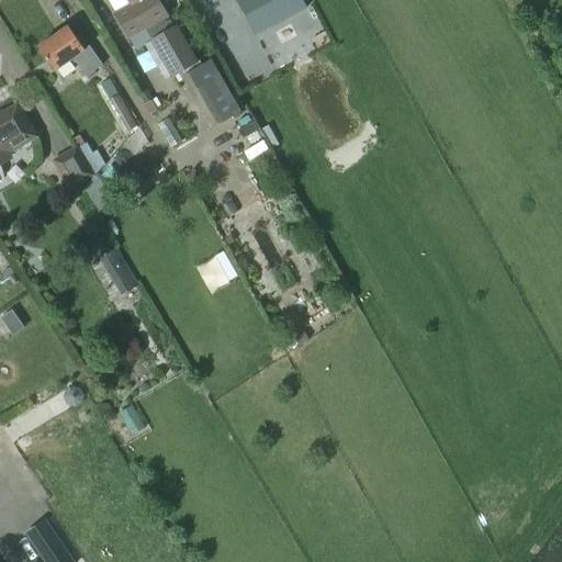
[(110,0),(116,12),(115,13),(130,37),(144,30),(149,40),(173,26),(170,21),(167,15),(168,15),(158,0),(110,0)]
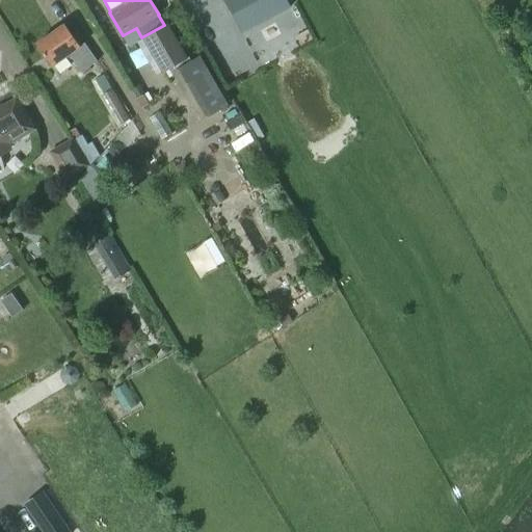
[(222,0),(232,16),(246,7),(256,25),(290,7),(286,0),(222,0)]
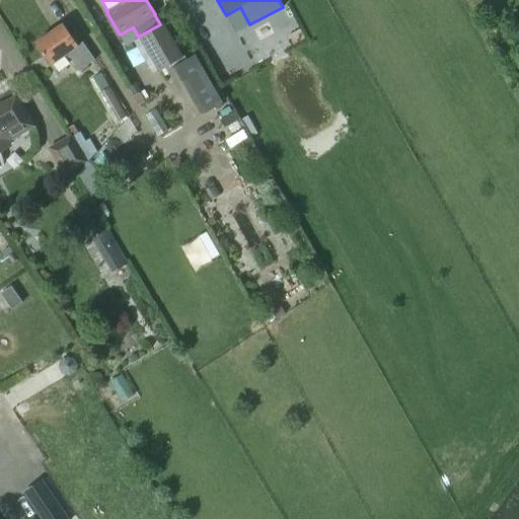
[(79,71),(95,60),(82,43),(79,45),(64,23),(36,44),(52,65),(67,54),(79,71)]
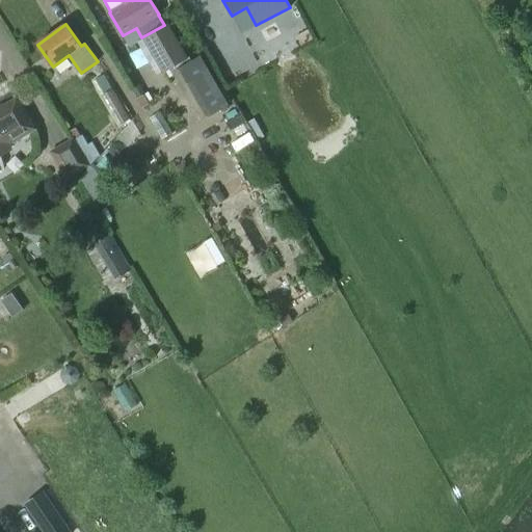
[(164,25),(141,37),(161,73),(186,59),(166,24),(164,25)]
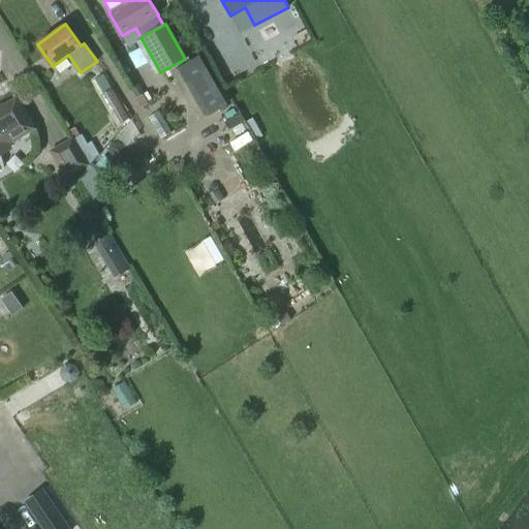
[(3,166),(3,165),(0,155),(0,153),(9,149),(5,139),(12,135),(12,136),(13,136),(14,137),(16,137),(18,137),(19,137),(33,128),(16,99),(0,107),(0,170),(2,169),(3,168),(3,167),(3,166)]
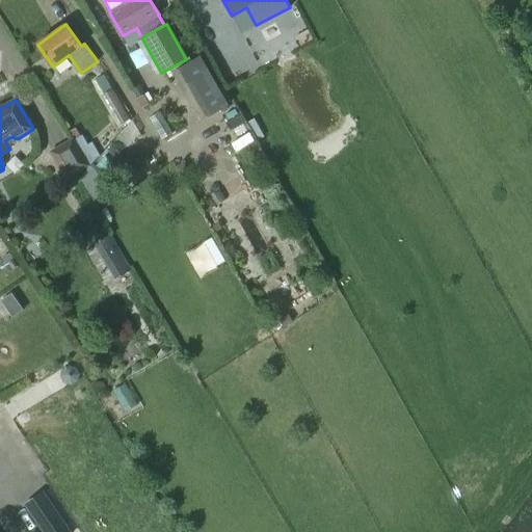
[(65,179),(87,166),(72,140),(50,153),(65,179)]
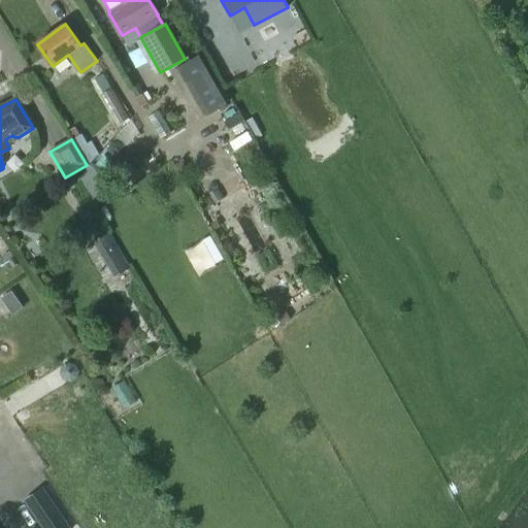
[(76,370),(73,364),(67,362),(61,365),(59,372),(62,378),(68,381),(74,377),(76,370)]
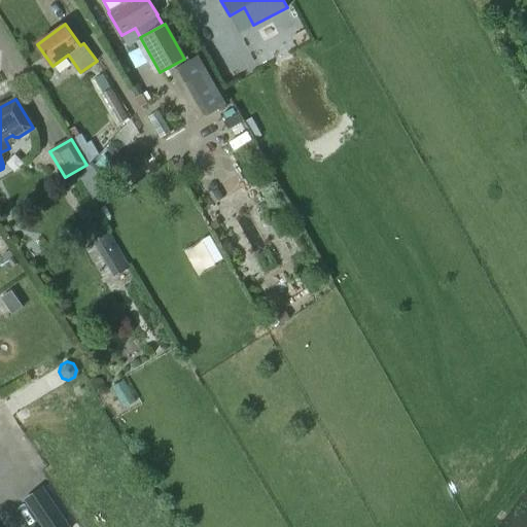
[(68,526),(42,488),(25,500),(42,526),(68,526)]
